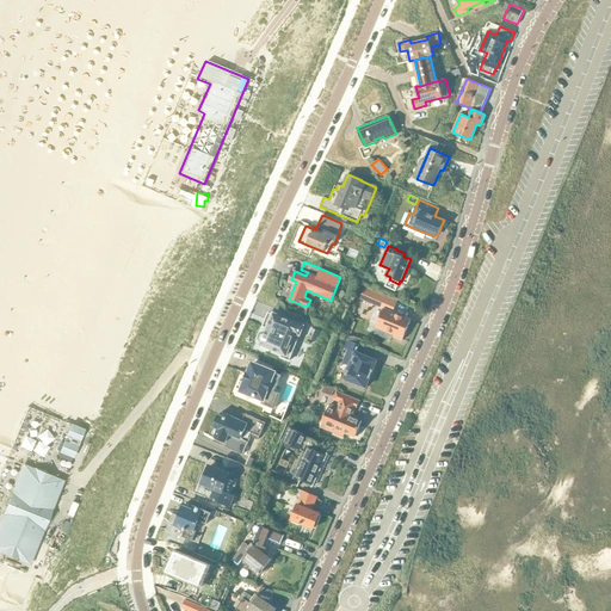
[(386,296),(364,287),(359,297),(381,307),(384,308),(376,327),(395,334),(394,337),(403,340),(411,320),(393,312),(396,301),(386,296)]
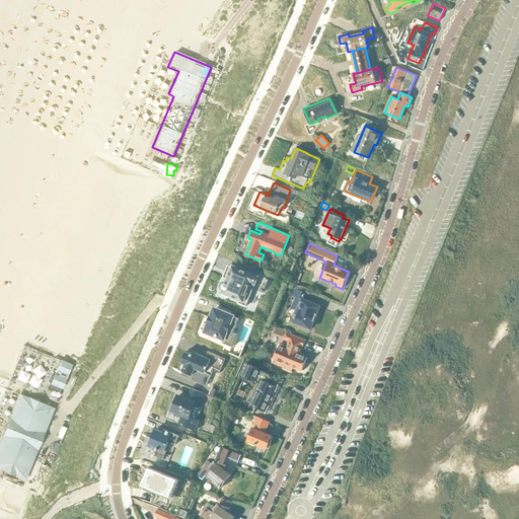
[(232,266),(227,279),(226,281),(222,283),(221,287),(222,290),(221,293),(239,300),(238,303),(246,306),(252,291),(248,290),(251,283),(255,285),(258,276),(232,266)]
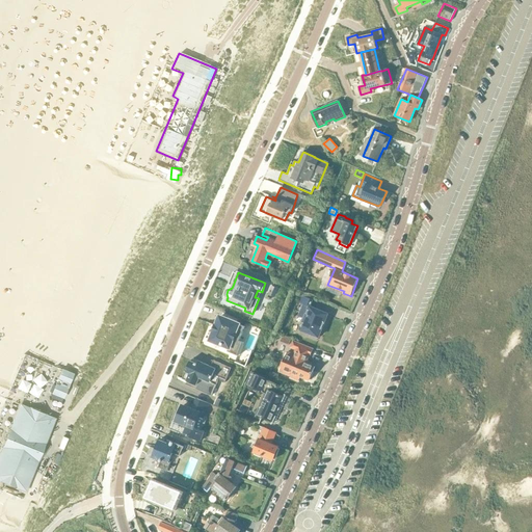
[(278,288),(272,286),(268,294),(274,297),(278,288)]
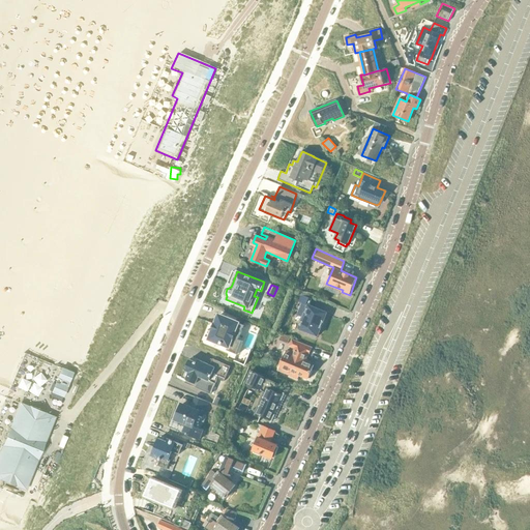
[(313,298),(305,296),(299,293),(297,300),(302,302),(297,315),(304,317),(299,328),(318,335),(327,313),(310,305),(313,298)]
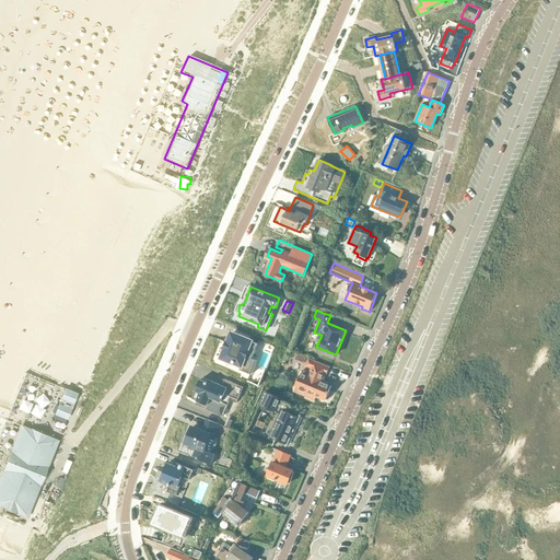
[(258,343),(254,341),(255,339),(231,329),(219,359),(242,368),(241,371),(252,375),(257,361),(252,358),(258,343)]
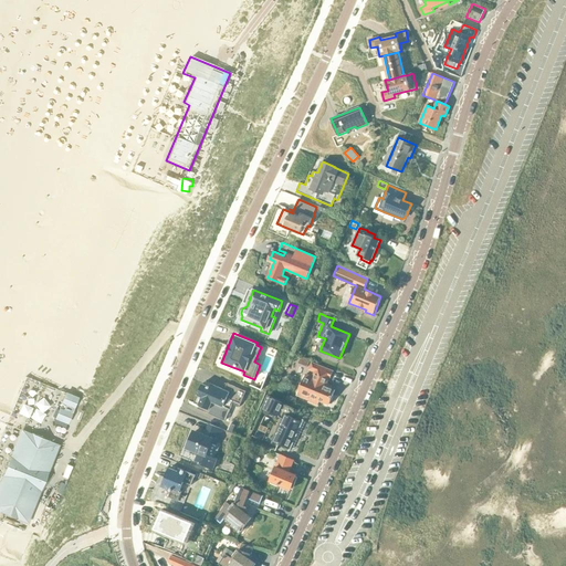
[(301,356),(299,363),(307,367),(311,360),(301,356)]
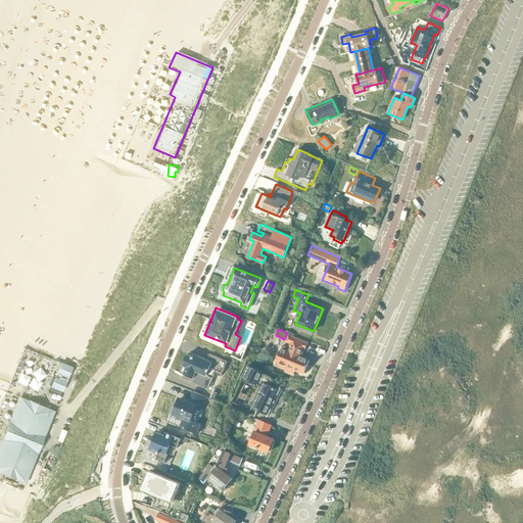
[(308,343),(288,335),(285,340),(291,343),(290,348),(282,345),(274,365),(286,370),(285,371),(294,375),(296,370),(304,373),(310,361),(305,359),(306,358),(301,355),(304,348),(305,349),(308,343)]
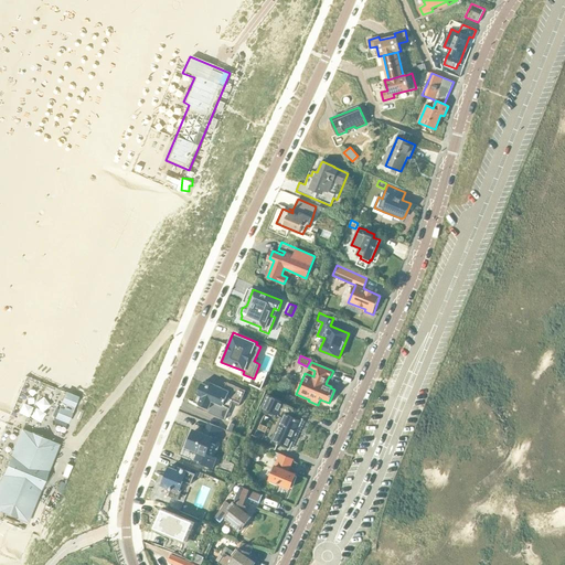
[(227,382),(226,383),(225,382),(223,388),(211,383),(210,386),(203,383),(193,405),(225,420),(233,403),(240,406),(246,391),(227,382)]
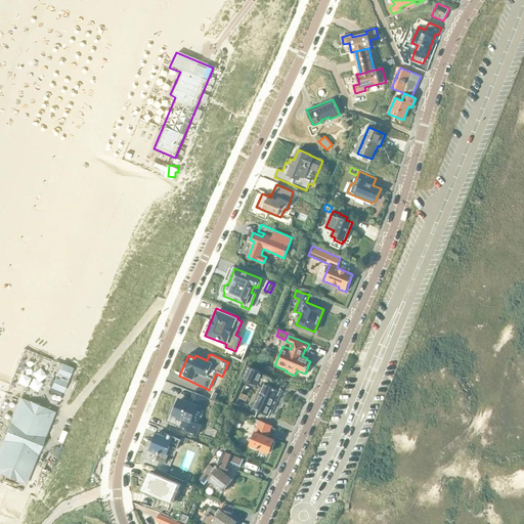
[(50,387),(62,392),(73,368),(59,363),(50,387)]
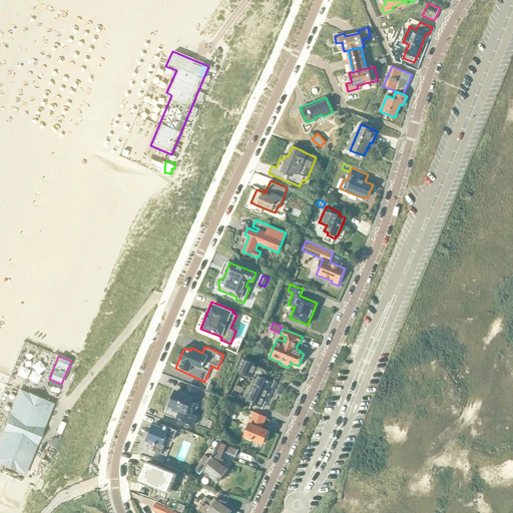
[(267,367),(269,362),(262,359),(259,364),(267,367)]
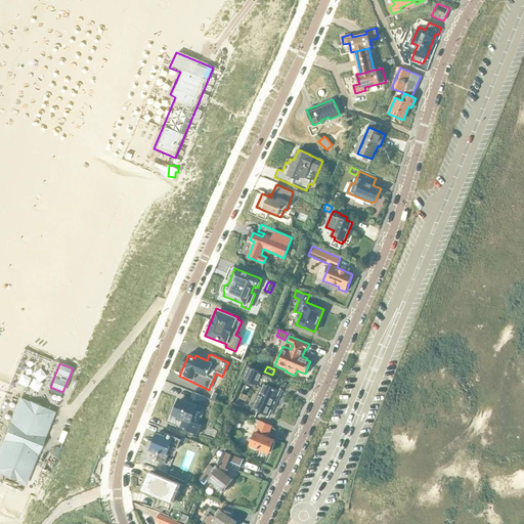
[(270,416),(280,391),(272,387),(275,379),(248,367),(243,379),(259,386),(258,387),(262,388),(254,408),(270,416)]
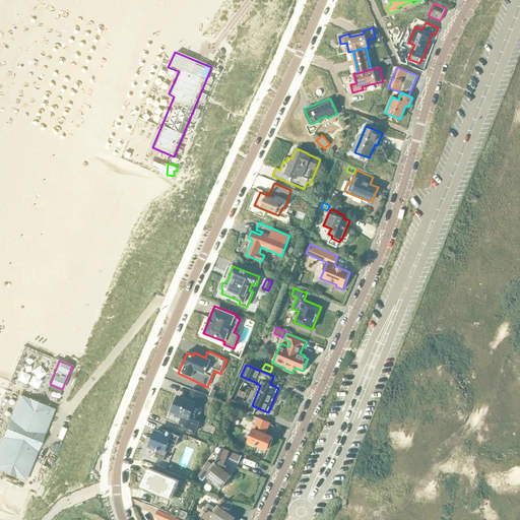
[(199,405),(200,404),(204,394),(193,389),(189,398),(182,395),(181,397),(179,396),(173,411),(183,415),(179,425),(195,432),(199,421),(198,421),(204,407),(199,405)]
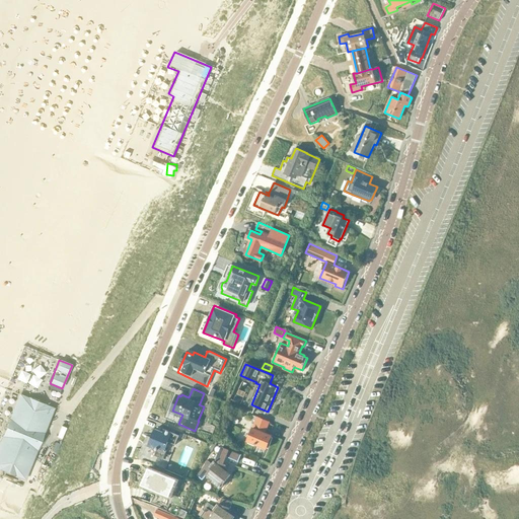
[(17,415),(13,413),(1,443),(5,445),(0,457),(0,463),(16,471),(14,475),(24,480),(55,409),(45,404),(43,409),(23,400),(17,415)]
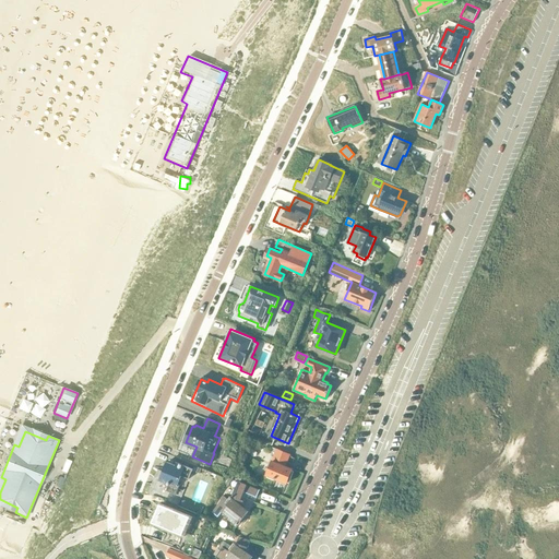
[(287,483),(293,470),(286,466),(290,454),(278,449),(268,475),(287,483)]
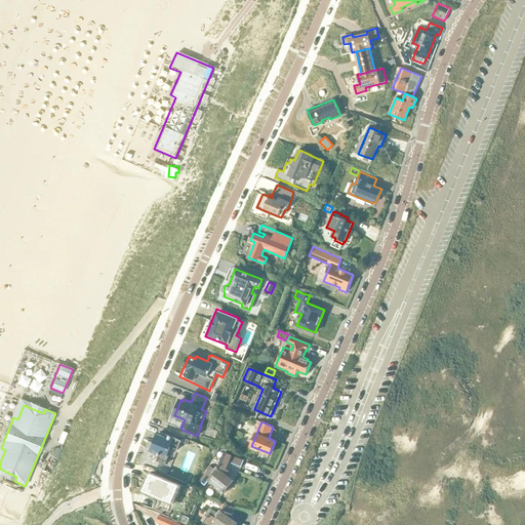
[(182,441),(167,435),(164,434),(163,437),(158,434),(154,443),(149,441),(139,462),(168,475),(182,441)]
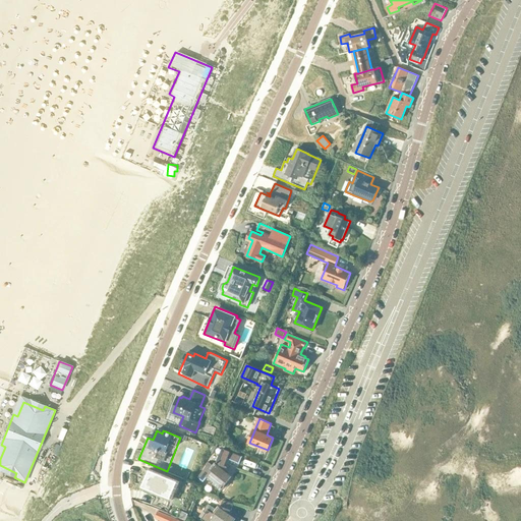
[(218,463),(215,467),(209,462),(206,465),(207,466),(198,477),(204,481),(208,475),(216,481),(214,483),(222,489),(224,487),(225,489),(232,480),(230,479),(232,476),(226,471),(227,467),(224,466),(227,458),(240,463),(242,457),(224,449),(218,463)]
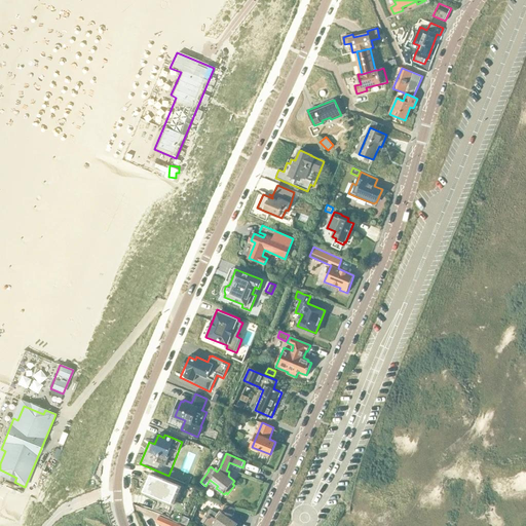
[(170,517),(182,488),(151,475),(144,491),(158,497),(153,510),(170,517)]
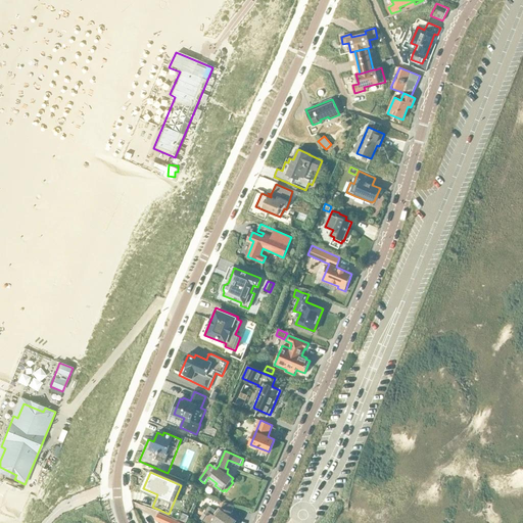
[(219,509),(218,511),(209,506),(205,513),(207,514),(202,521),(204,522),(211,522),(214,521),(217,522),(235,522),(237,521),(230,516),(232,512),(232,513),(235,506),(224,502),(222,508),(222,509),(221,508),(220,509),(219,509)]
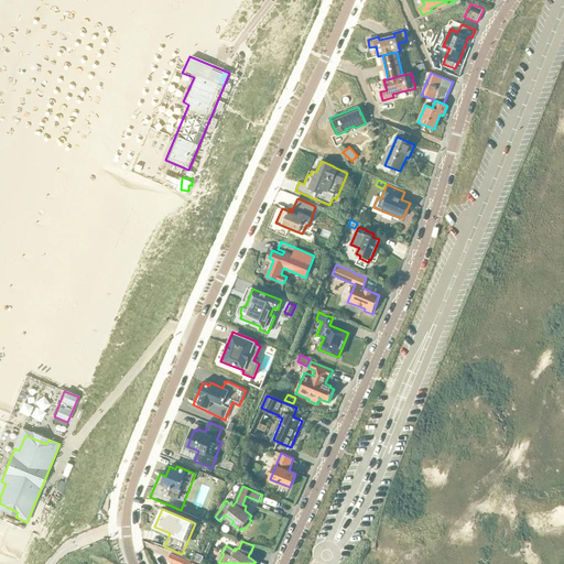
[(201,563),(204,556),(195,552),(192,560),(201,563)]
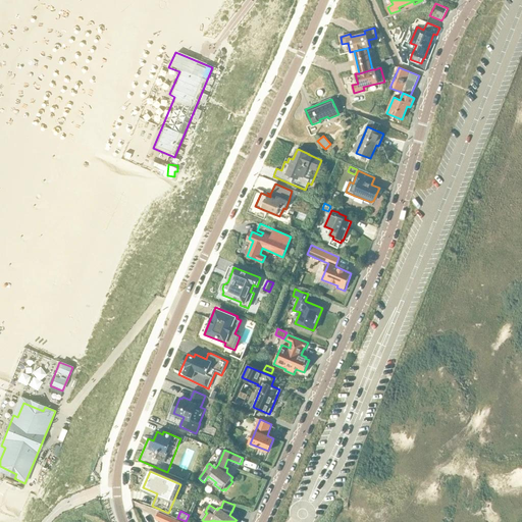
[(178,521),(169,518),(158,513),(156,519),(163,521),(178,521)]
